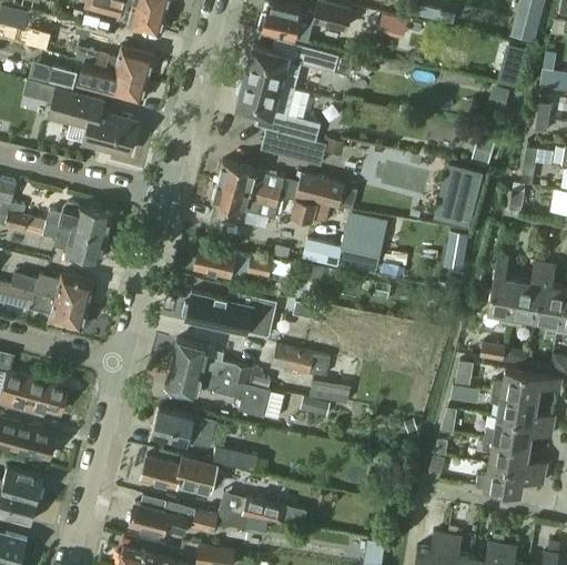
[(163,22),(165,13),(113,0),(85,0),(83,11),(128,22),(127,28),(160,37),(161,32),(163,31),(165,22),(163,22)]
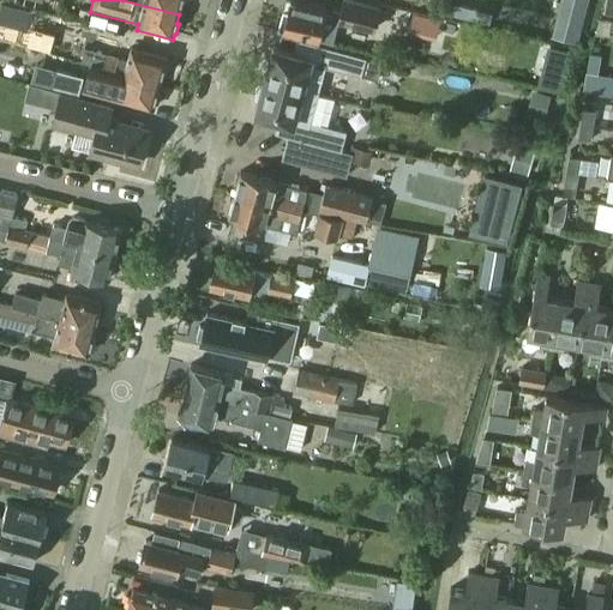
[(122,0),(179,14),(181,4),(185,4),(186,0),(122,0)]
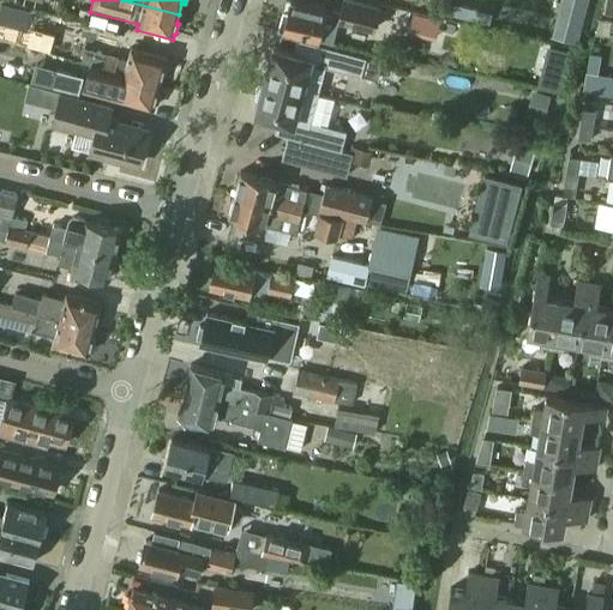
[(372,31),(377,13),(343,5),(340,19),(324,16),(325,11),(306,7),(306,10),(289,6),(287,13),(282,13),(277,32),(335,46),(337,35),(340,24),(372,31)]
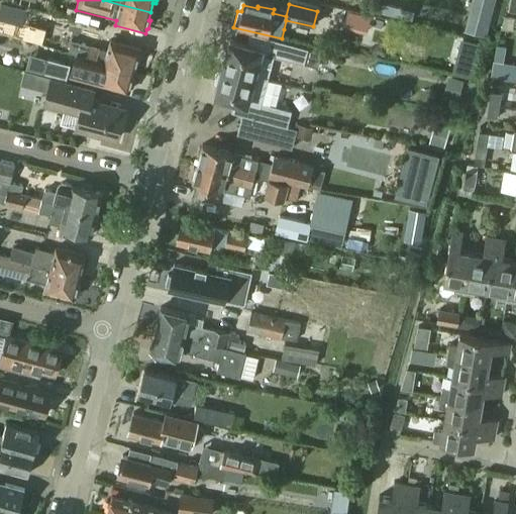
[(476,20),(467,23),(463,34),(485,40),(490,23),(476,20)]
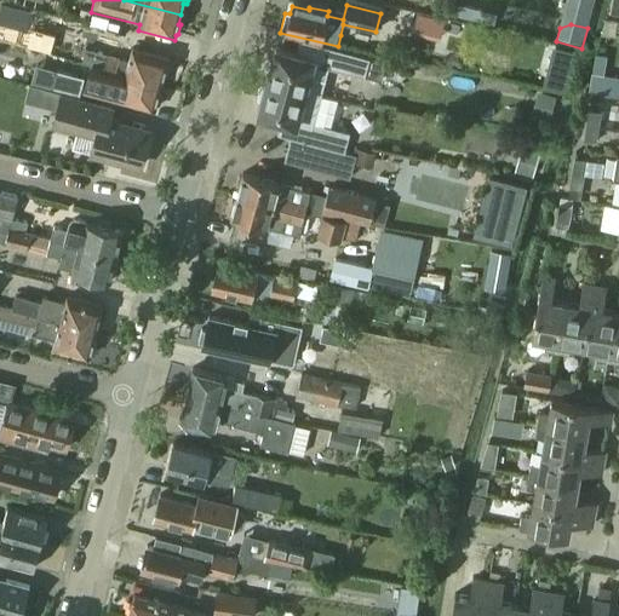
[(575,55),(555,49),(545,88),(565,93),(575,55)]
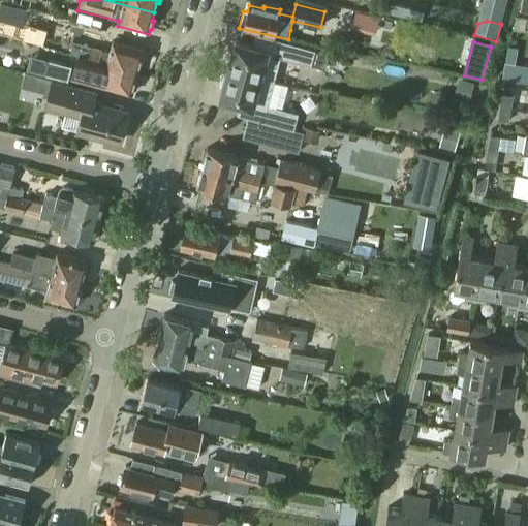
[(274,84),(280,60),(311,68),(315,52),(278,42),(275,54),(235,43),(233,53),(227,54),(225,63),(229,67),(227,71),(274,84)]
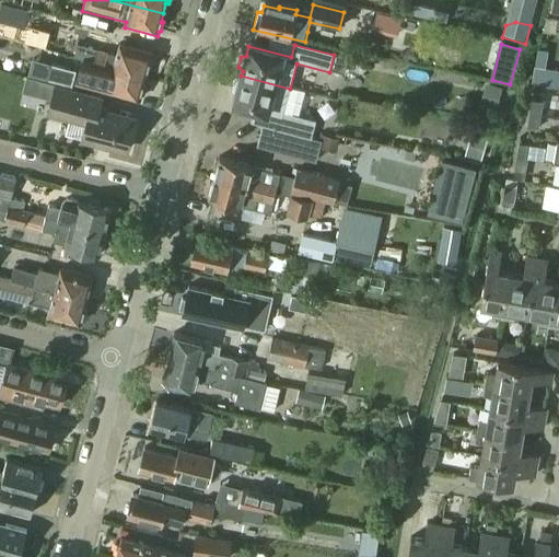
[(77,47),(73,58),(82,60),(114,69),(147,78),(149,68),(151,69),(153,61),(151,60),(152,56),(119,47),(116,58),(77,47)]
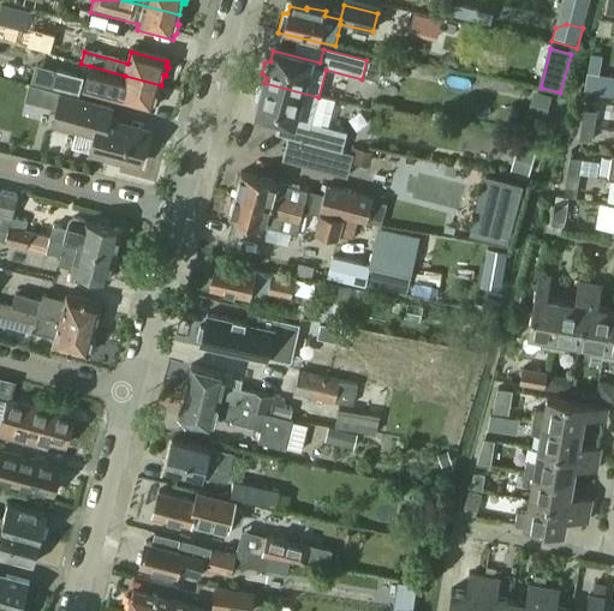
[(373,60),(369,79),(385,82),(388,63),(373,60)]
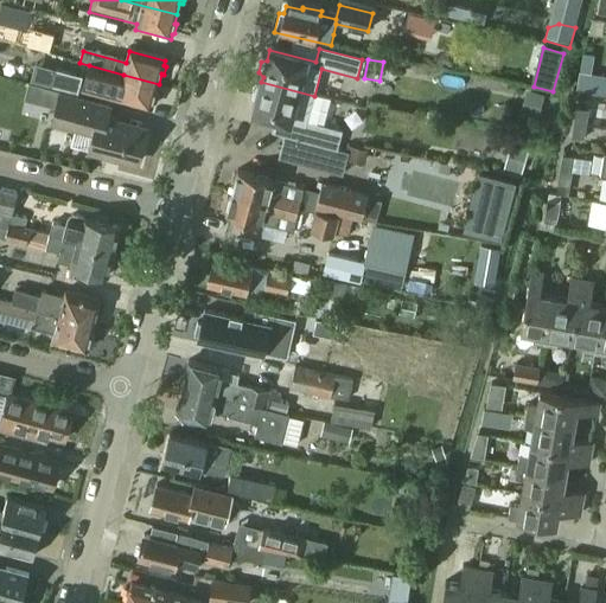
[(159,84),(123,75),(89,65),(83,91),(116,100),(115,101),(152,110),(153,104),(157,103),(159,96),(155,95),(159,84)]
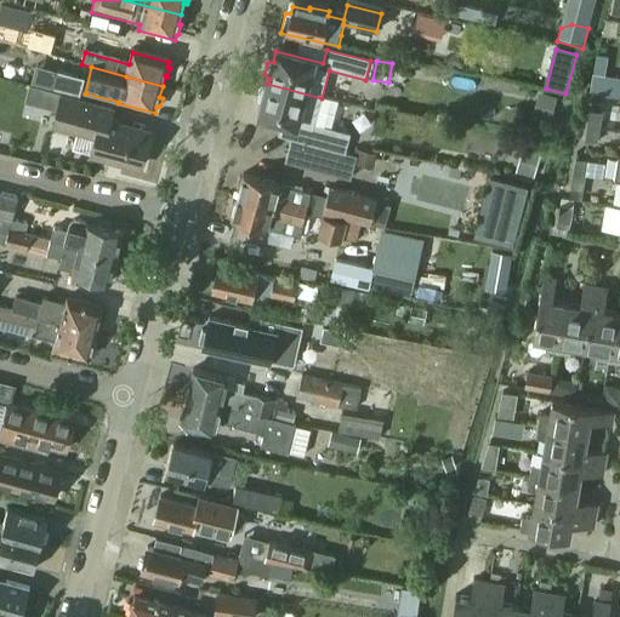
[(78,100),(83,81),(55,74),(50,92),(78,100)]
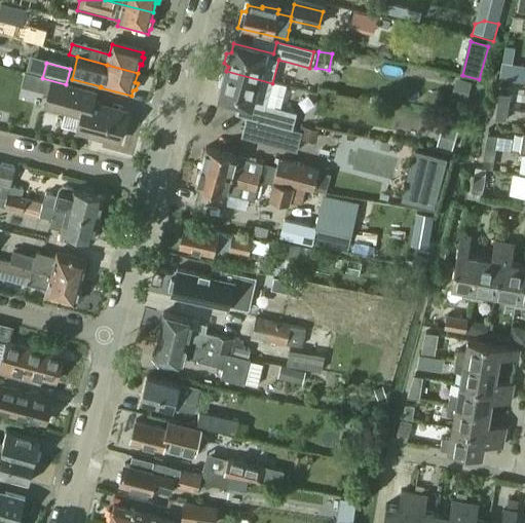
[(266,107),(272,83),(226,71),(225,76),(220,77),(218,86),(221,89),(219,99),(258,110),(255,121),(269,125),(292,132),(296,115),(266,107)]
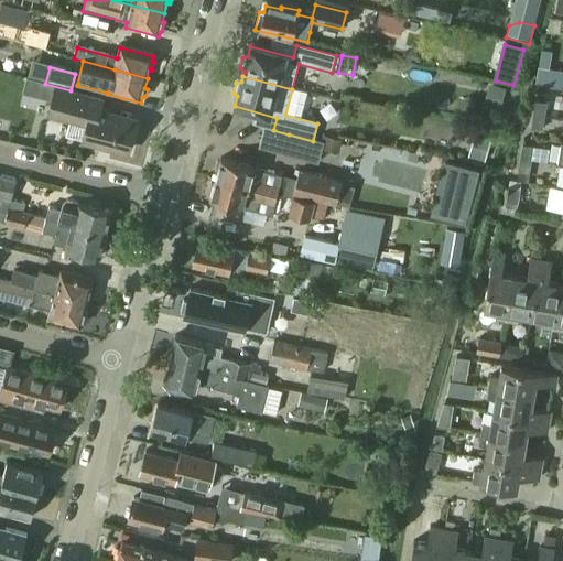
[(504,116),(509,92),(494,88),(488,112),(504,116)]
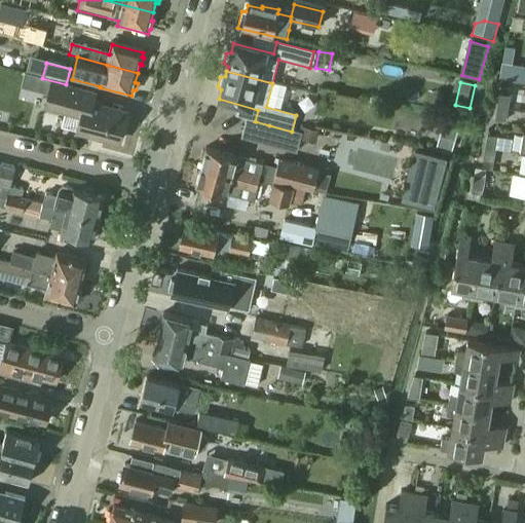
[(118,145),(126,114),(91,105),(95,95),(52,83),(45,109),(66,115),(67,111),(88,116),(83,136),(118,145)]
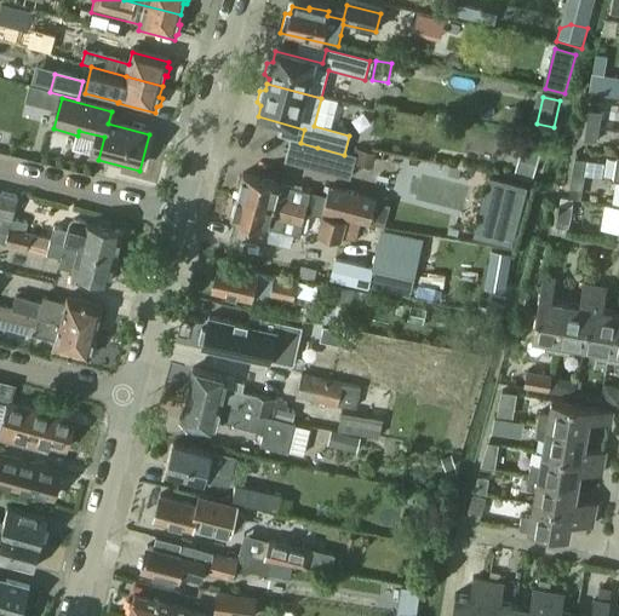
[(600,115),(589,113),(586,127),(597,130),(600,115)]
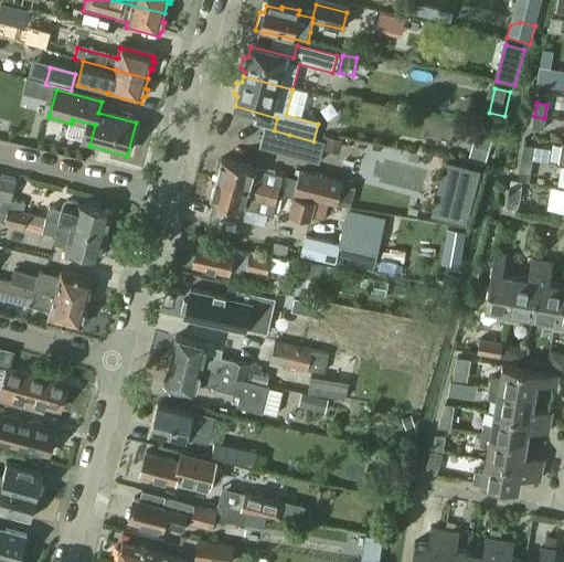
[(542,133),(544,118),(534,116),(532,130),(542,133)]
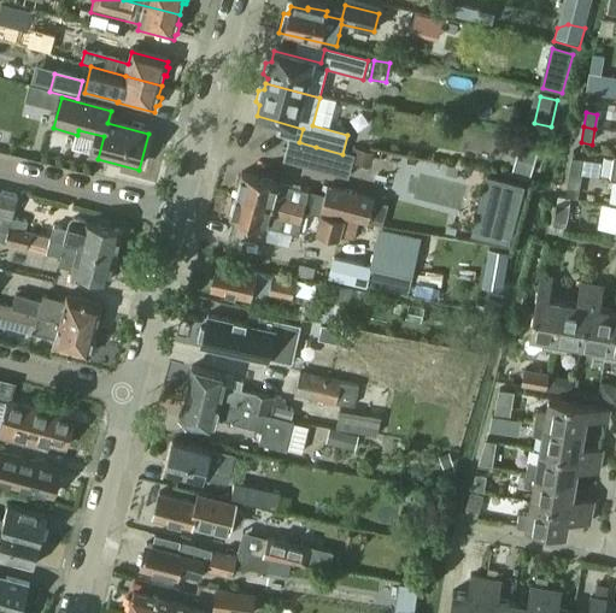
[(310,170),(316,147),(299,142),(293,166),(310,170)]
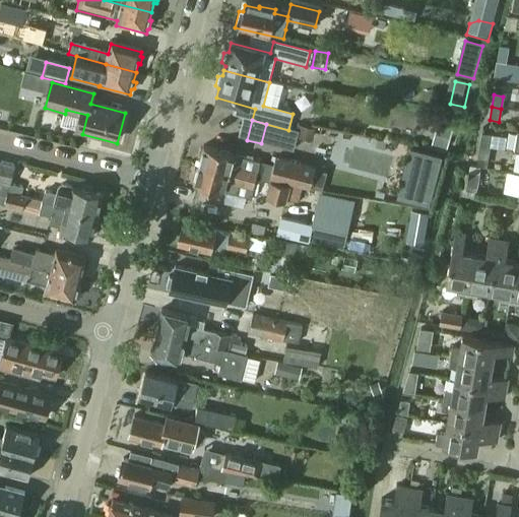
[(450,148),(453,129),(439,127),(436,146),(450,148)]
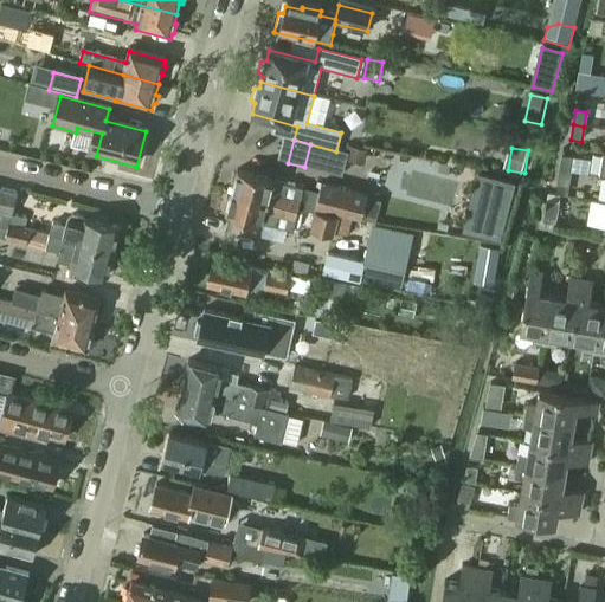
[(571,172),(573,159),(562,157),(560,170),(571,172)]
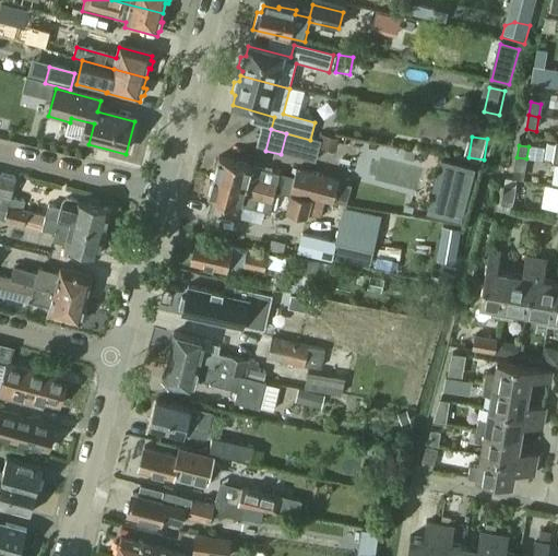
[(524,175),(526,158),(517,157),(513,173),(524,175)]
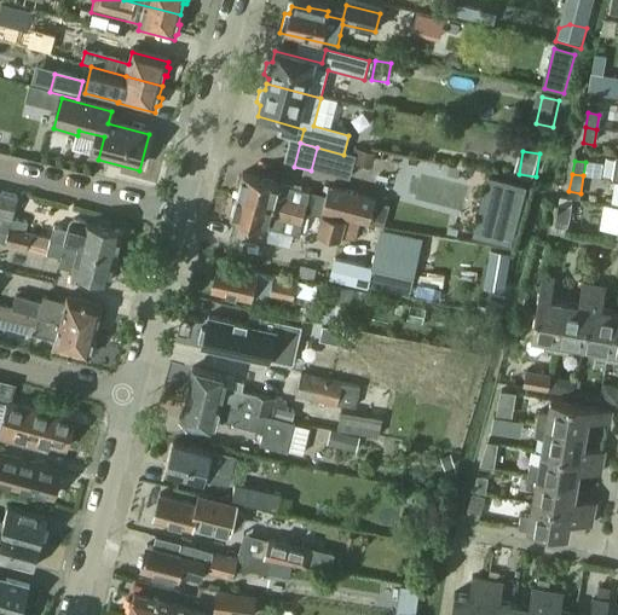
[(307,207),(311,196),(242,178),(236,199),(305,218),(305,216),(307,207)]
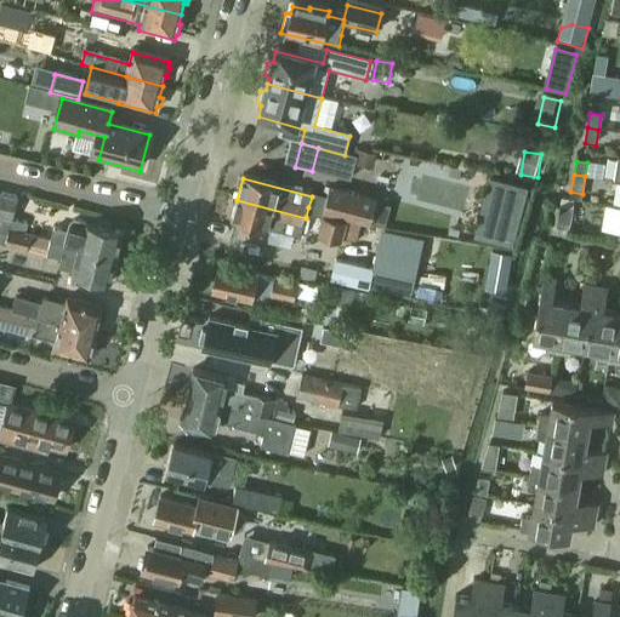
[(493,180),(478,235),(513,245),(528,188),(493,180)]
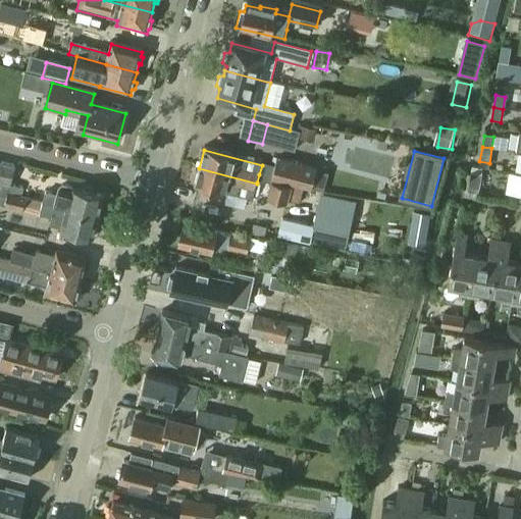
[(273,168),(262,165),(259,174),(257,183),(270,185),(271,180),(310,191),(315,172),(274,162),(273,168)]
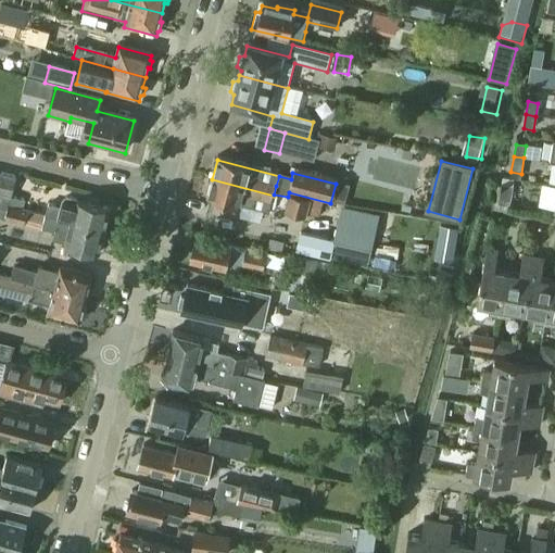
[(0,196),(10,199),(14,179),(0,175),(0,196)]
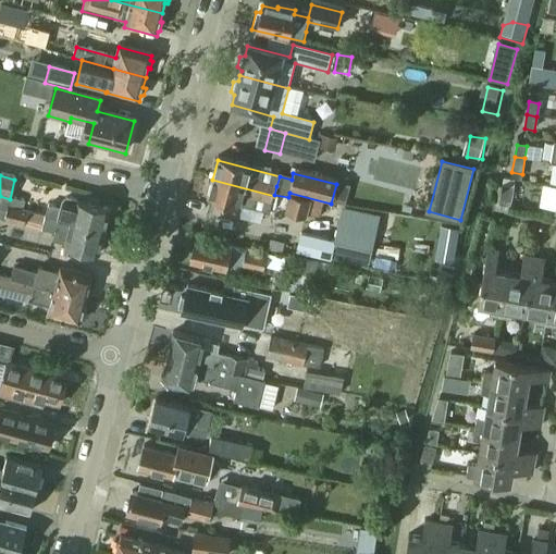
[(272,205),(274,196),(212,180),(208,199),(269,216),(272,205)]
